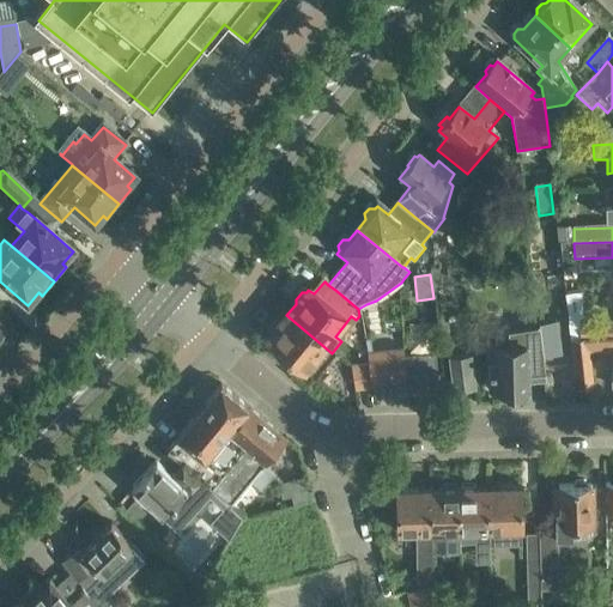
[(612,323),(580,325),(580,323),(569,323),(570,341),(571,341),(612,340),(612,291),(611,292),(611,293),(612,292),(612,323)]
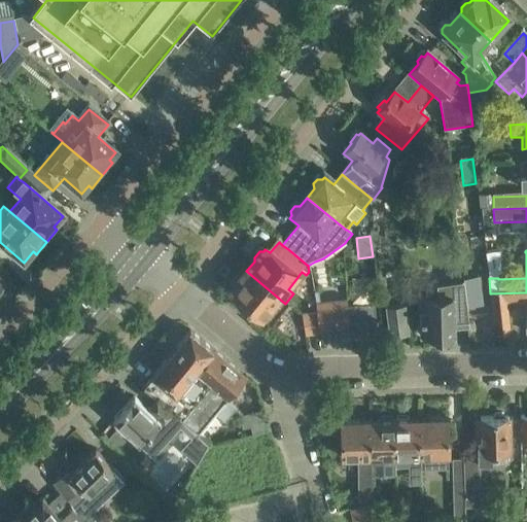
[(230,291),(229,293),(271,328),(288,306),(285,304),(246,271),(239,281),(235,281),(230,288),(230,291)]
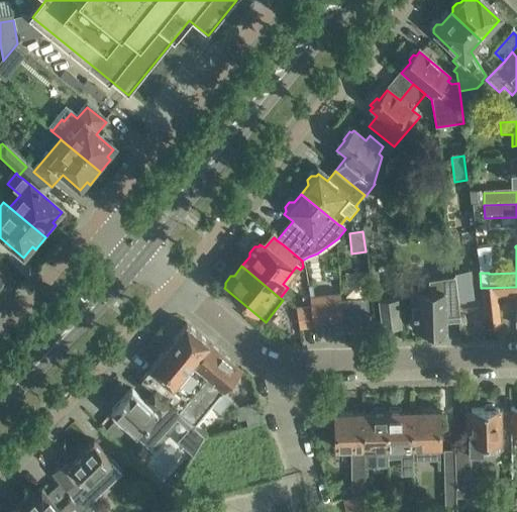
[(458,320),(460,320),(454,276),(453,276),(453,277),(428,280),(428,293),(413,293),(414,316),(413,316),(413,319),(414,319),(414,333),(444,332),(444,320),(458,318),(458,320)]
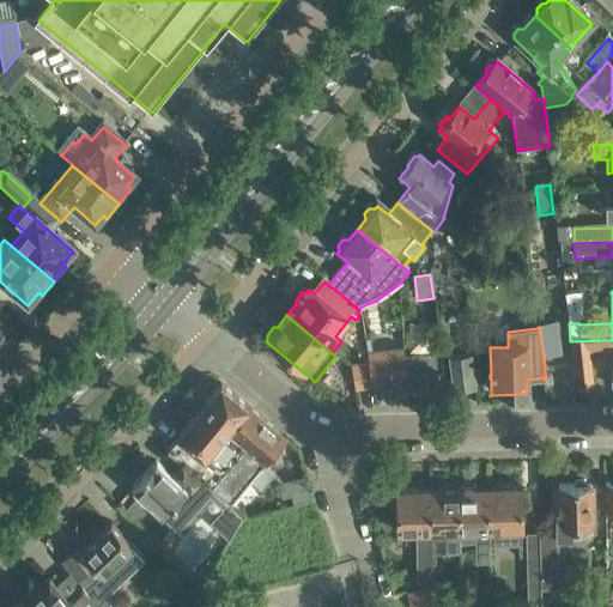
[(612,340),(571,341),(576,393),(593,390),(589,351),(611,350),(612,392),(612,390),(612,340)]
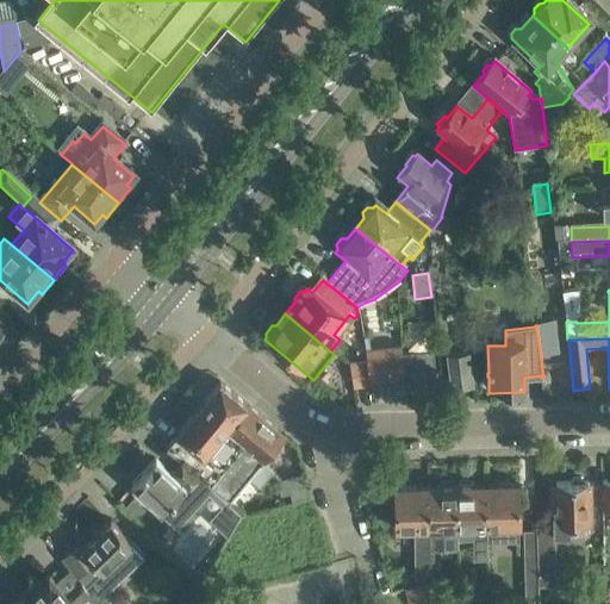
[(371,355),(366,356),(367,366),(372,390),(373,400),(406,399),(404,385),(398,350),(371,355)]
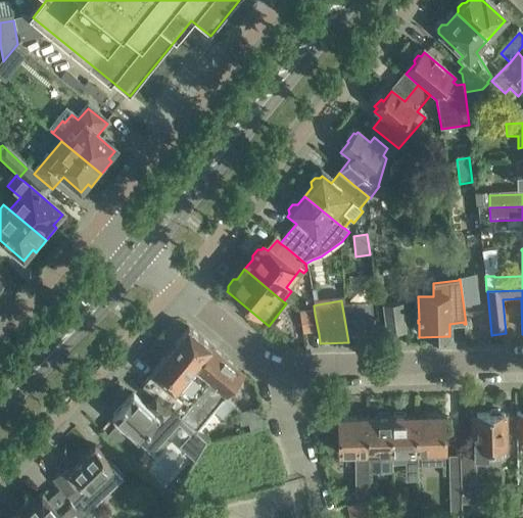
[(346,330),(348,342),(361,341),(362,343),(369,343),(369,341),(375,340),(372,305),(345,308),(346,330)]
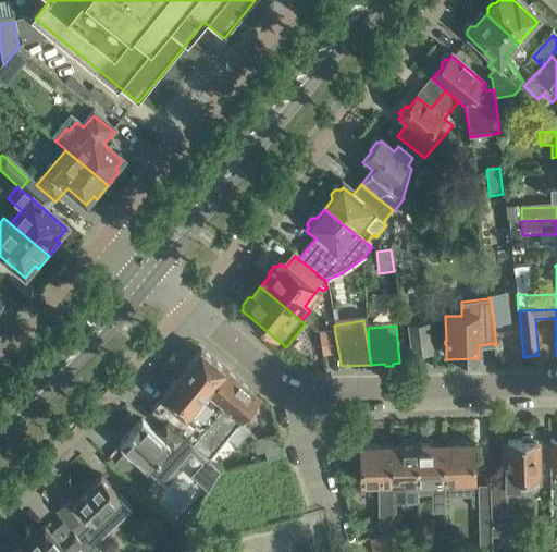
[(429,326),(407,328),(410,359),(432,357),(429,326)]
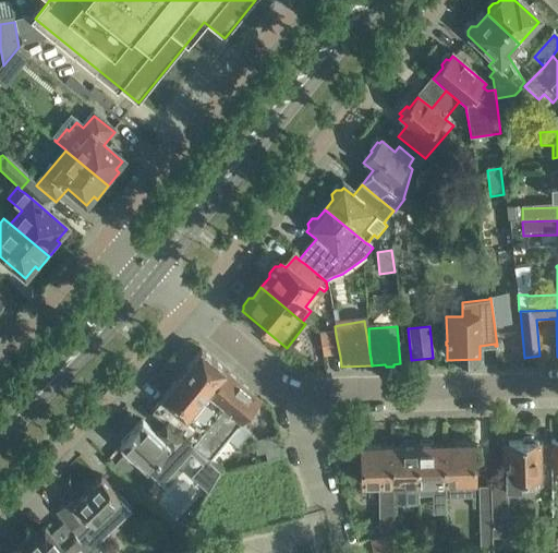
[(336,335),(320,337),(325,360),(340,357),(336,335)]
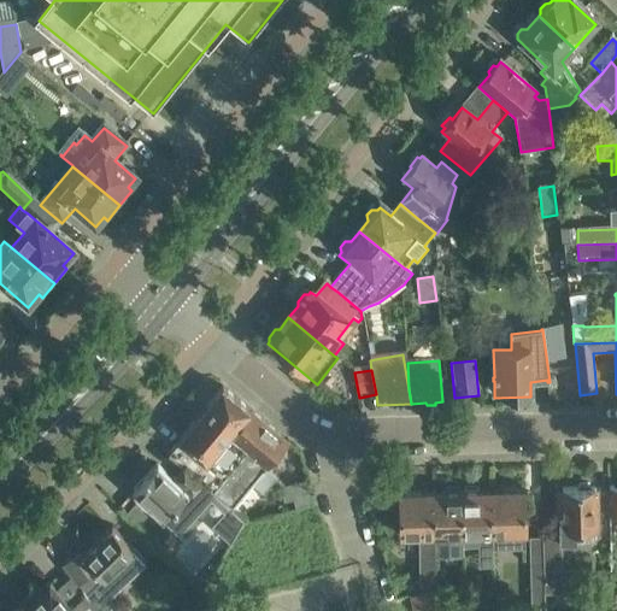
[(222,391),(168,458),(184,471),(213,495),(231,509),(234,511),(252,488),(263,497),(277,480),(266,470),(287,445),(260,423),(250,415),(251,413),(222,391)]
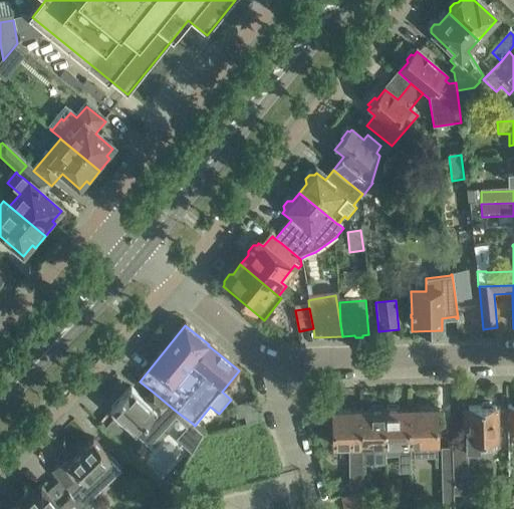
[(131,391),(110,412),(137,435),(148,446),(173,419),(178,413),(154,393),(144,404),(131,391)]
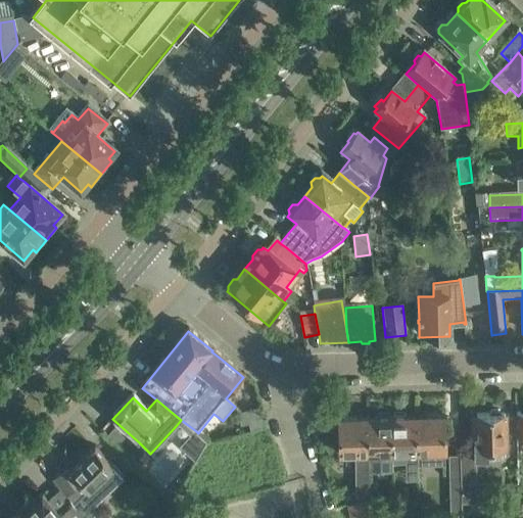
[(265,420),(262,411),(237,418),(240,427),(265,420)]
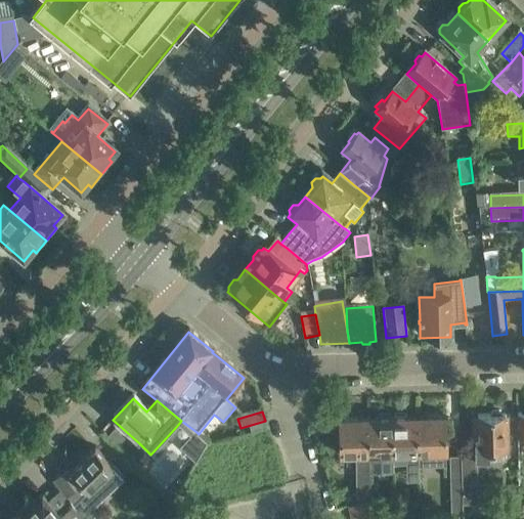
[(475,459),(461,459),(461,460),(462,508),(476,507),(475,464),(506,463),(505,418),(501,418),(499,415),(492,415),(490,419),(477,419),(477,427),(474,428),(475,459)]
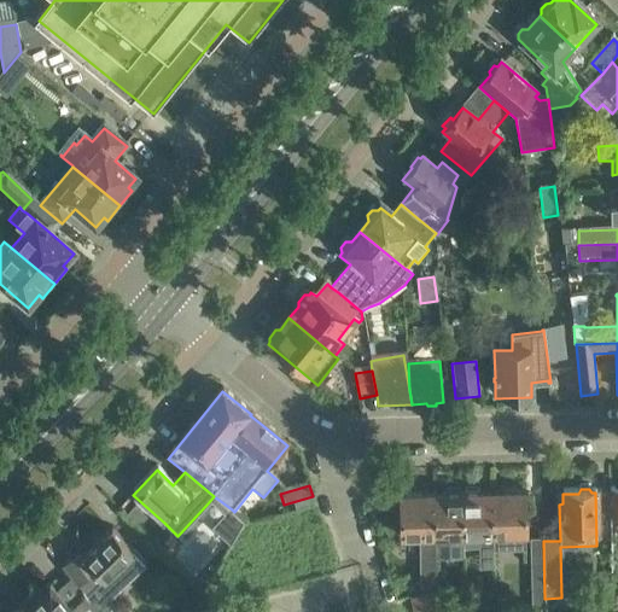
[(433,497),(435,553),(436,563),(464,563),(462,552),(465,552),(462,496),(460,496),(460,494),(447,494),(447,497),(433,497)]
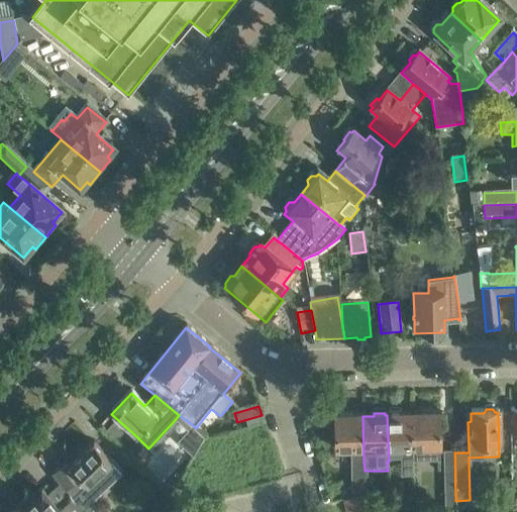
[(403,462),(403,467),(400,467),(401,479),(413,479),(413,464),(412,451),(411,415),(400,415),(400,413),(389,413),(389,415),(387,415),(389,462),(403,462)]
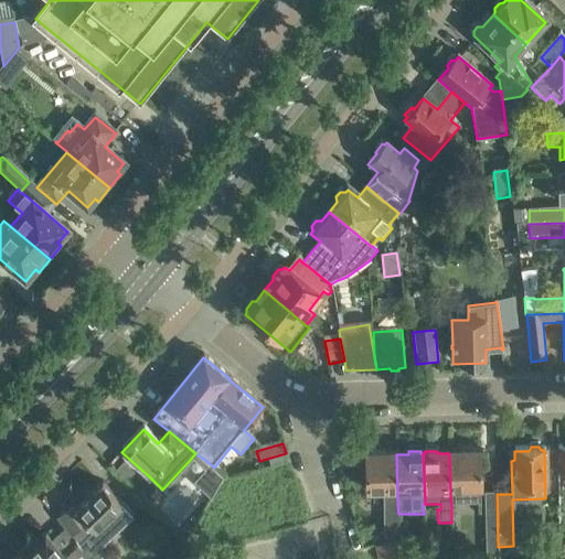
[(449,453),(450,493),(451,506),(480,505),(479,492),(481,492),(481,469),(484,469),(484,455),(480,455),(480,452),(449,453)]
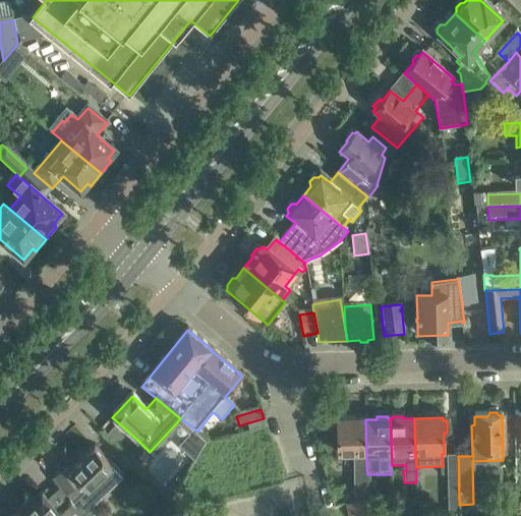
[(249,433),(266,427),(264,418),(239,425),(240,430),(247,427),(249,433)]
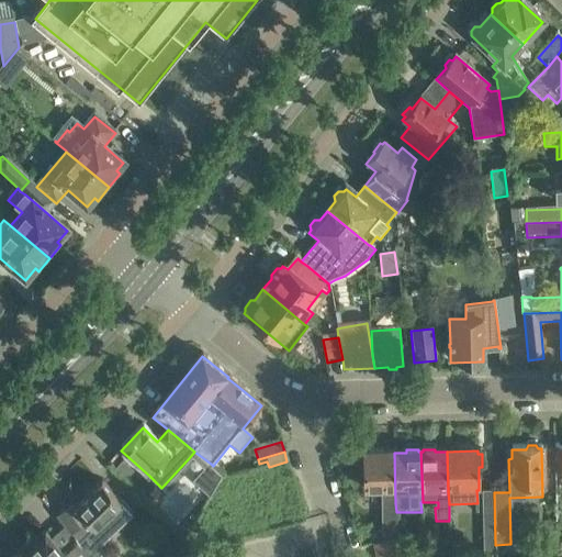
[(396,512),(395,503),(394,453),(363,454),(364,493),(382,492),(383,544),(374,547),(377,556),(389,556),(400,553),(396,541),(396,512)]
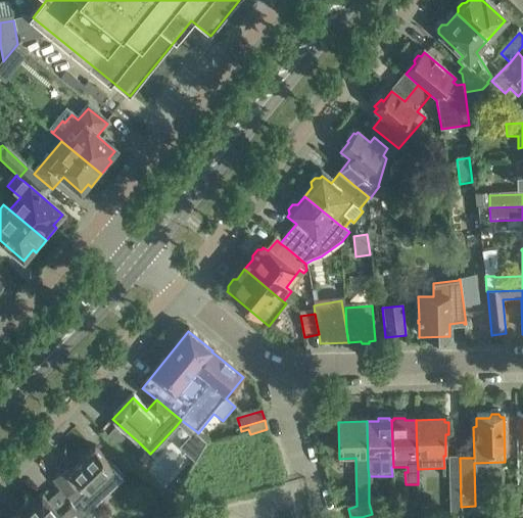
[(189,438),(200,449),(190,460),(195,465),(198,460),(208,442),(199,434),(198,433),(196,431),(189,438)]
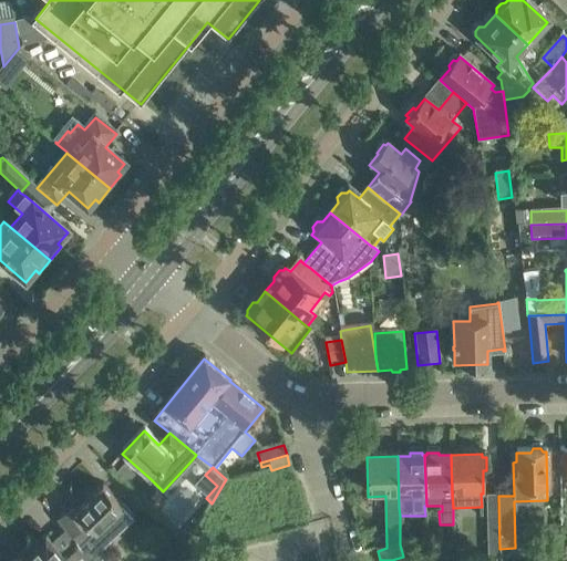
[(68,513),(58,521),(72,540),(74,542),(80,548),(88,557),(103,541),(130,515),(103,488),(76,515),(78,516),(72,520),(68,513)]
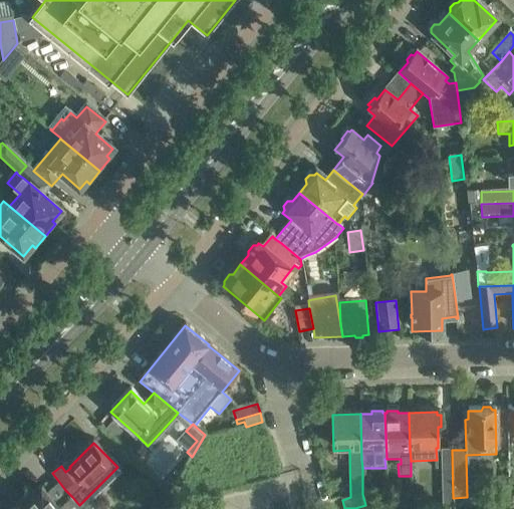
[(453,508),(452,451),(441,452),(442,508),(453,508)]
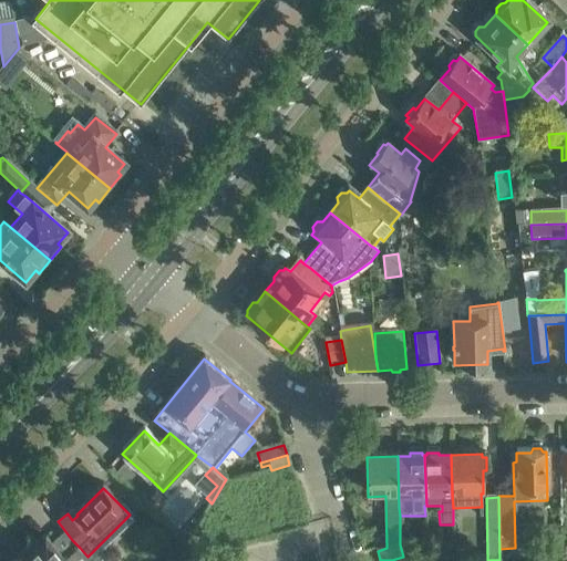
[(187,539),(193,533),(187,528),(182,533),(187,539)]
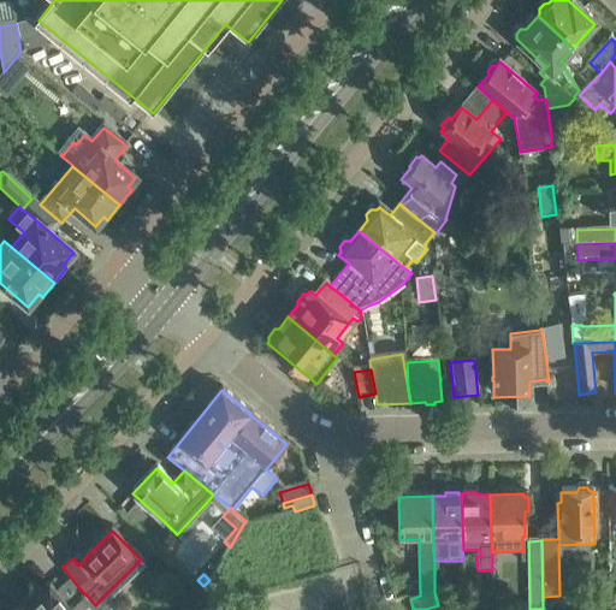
[(37,590),(25,600),(33,609),(96,609),(98,608),(95,605),(87,596),(81,590),(66,603),(49,585),(41,593),(37,590)]
